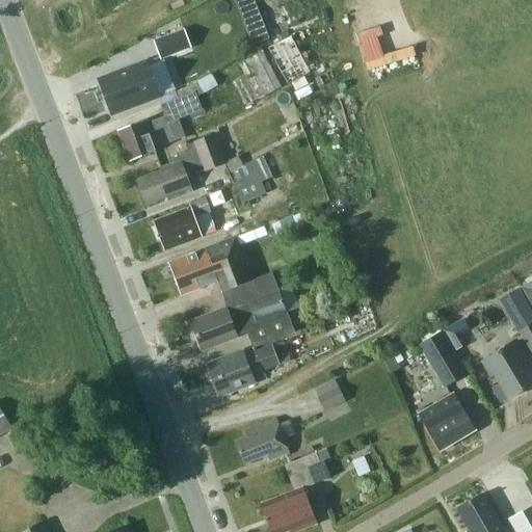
[(262,21),(246,26),(254,45),(269,38),(262,21)]
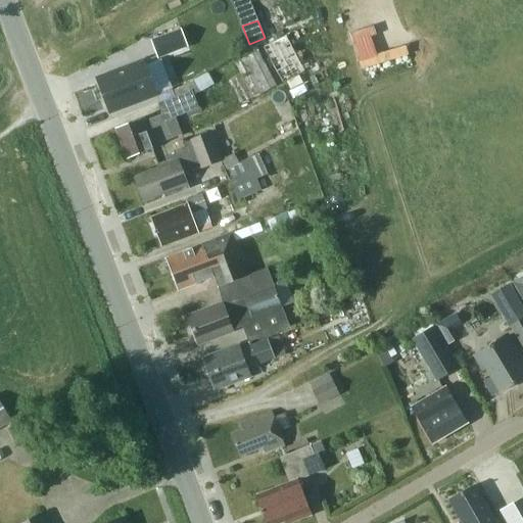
[(151,42),(158,60),(189,49),(182,31),(151,42)]
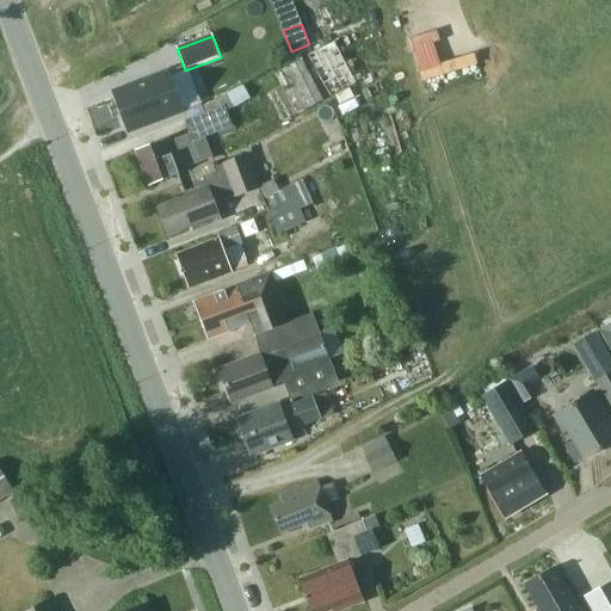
[(334,42),(308,55),(329,97),(356,85),(334,42)]
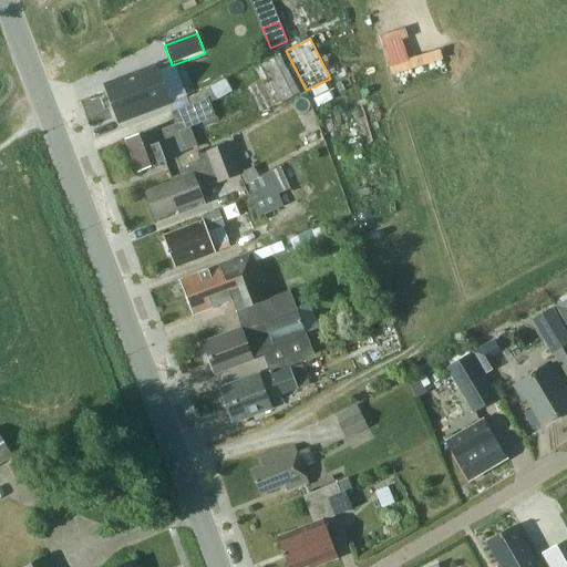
[(300,92),(295,81),(280,54),(255,68),(263,80),(250,86),(264,112),(300,92)]
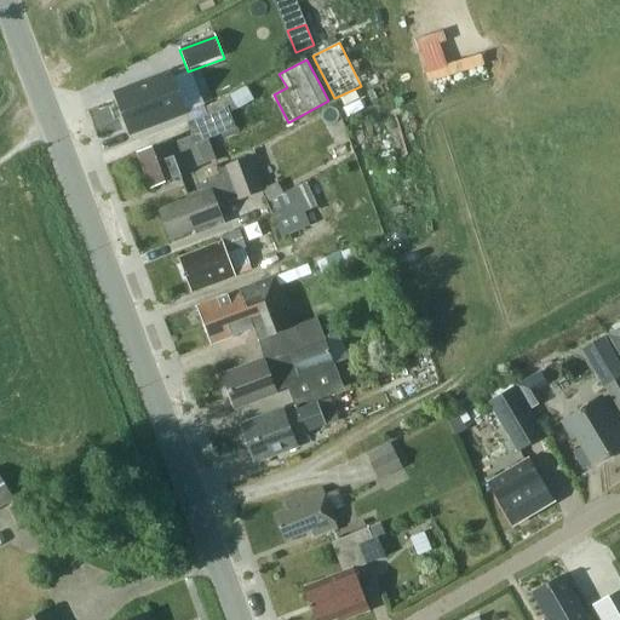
[(171,73),(115,95),(124,116),(130,133),(154,125),(185,113),(171,73)]
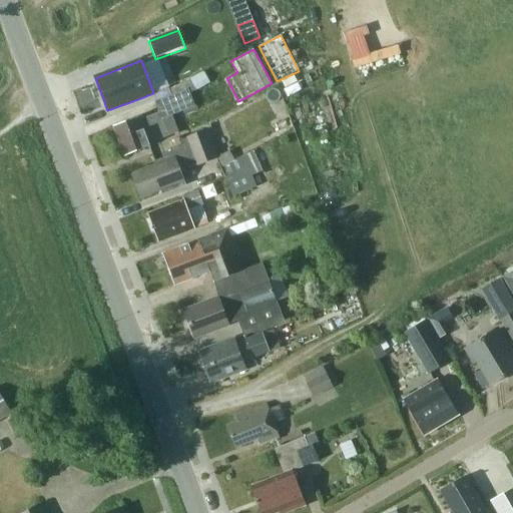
[(179,131),(172,113),(194,106),(189,93),(209,82),(203,71),(188,79),(189,81),(168,89),(170,95),(155,101),(159,112),(142,118),(141,116),(114,126),(125,155),(149,146),(148,143),(179,131)]
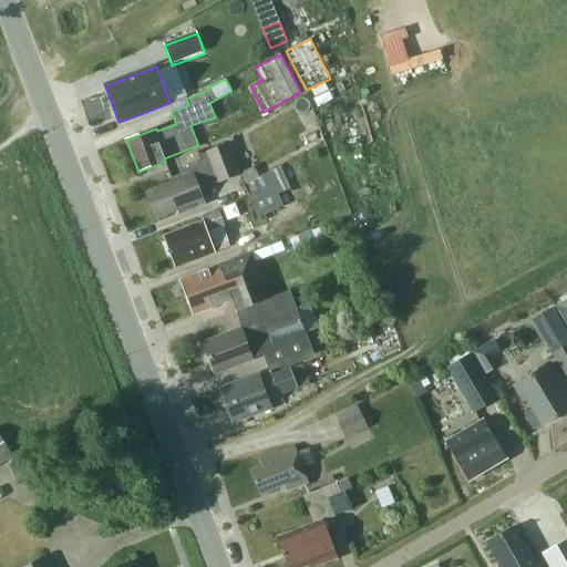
[(178,209),(181,214),(206,204),(200,189),(240,174),(228,144),(200,154),(203,158),(189,164),(192,169),(171,178),(172,182),(145,192),(155,218),(178,209)]
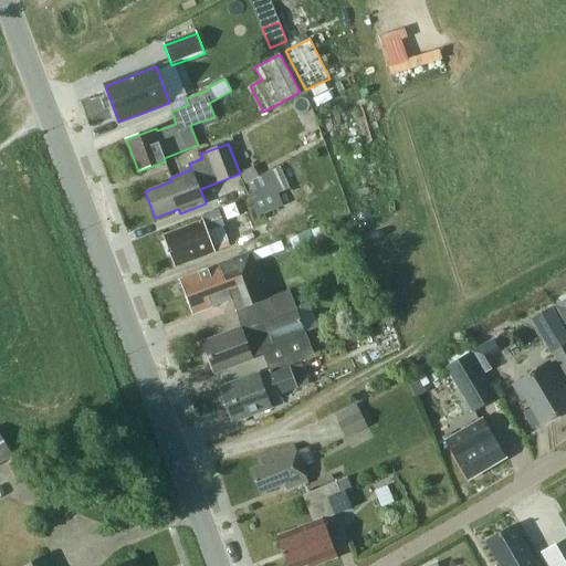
[(244,186),(259,178),(253,167),(239,175),(244,186)]
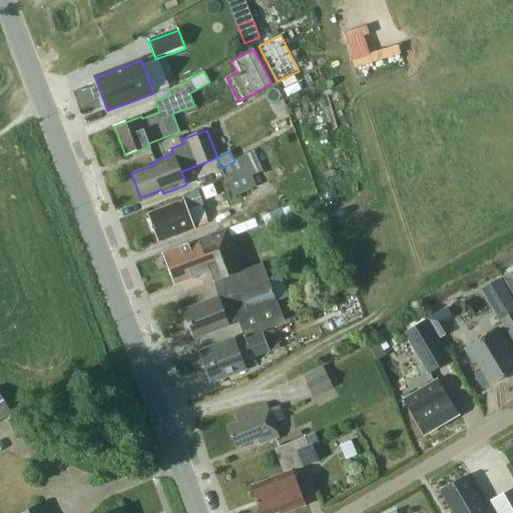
[(234,161),(221,168),(236,195),(254,186),(249,175),(262,169),(252,152),(234,161)]
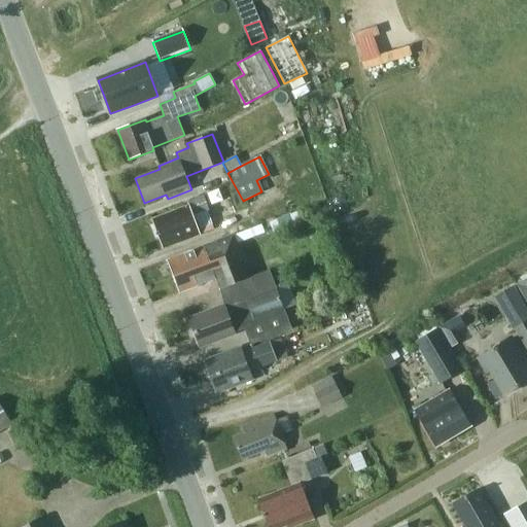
[(164,248),(200,234),(192,216),(209,210),(203,197),(187,203),(188,206),(152,220),(164,248)]
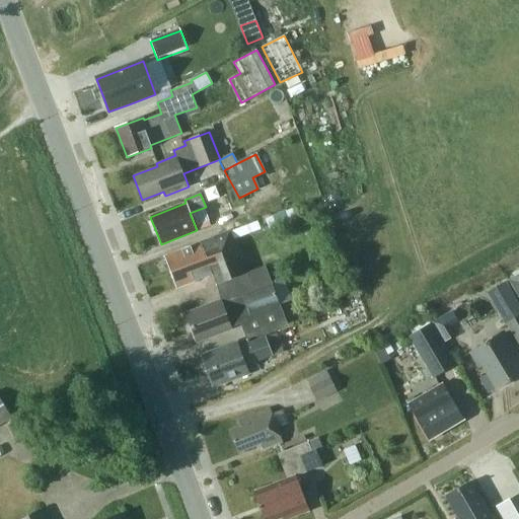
[(230,231),(233,240),(262,230),(258,221),(230,231)]
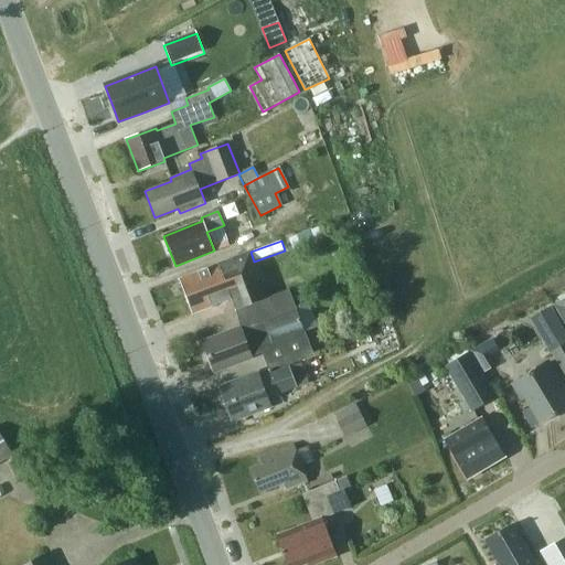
[(232,277),(185,295),(193,313),(233,299),(237,309),(268,297),(254,262),(251,252),(234,258),(234,259),(235,259),(238,269),(232,277)]
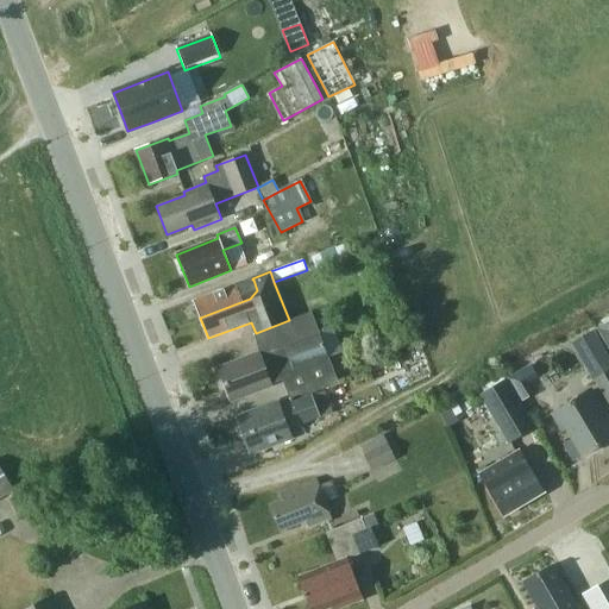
[(194,302),(200,318),(250,299),(257,290),(253,280),(252,280),(194,302)]
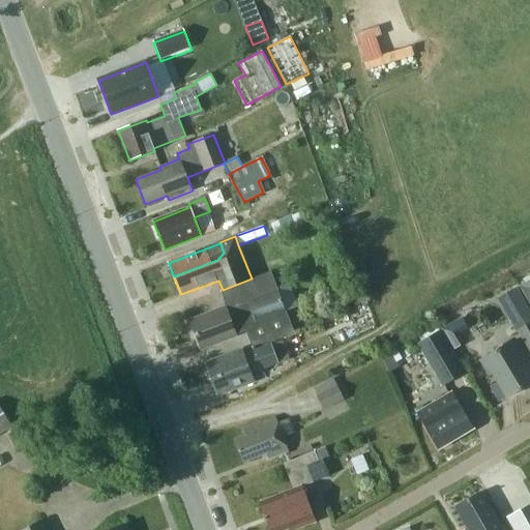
[(270,271),(252,278),(223,290),(219,291),(226,306),(228,314),(249,305),(247,301),(277,290),(270,271)]
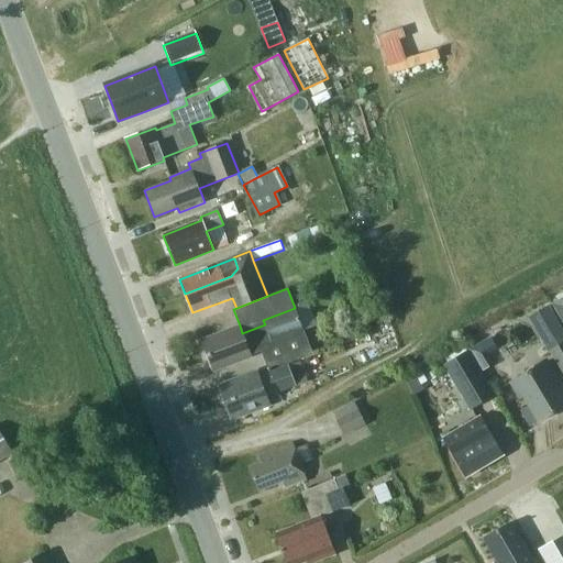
[(562,324),(562,323),(562,297),(551,304),(562,324)]
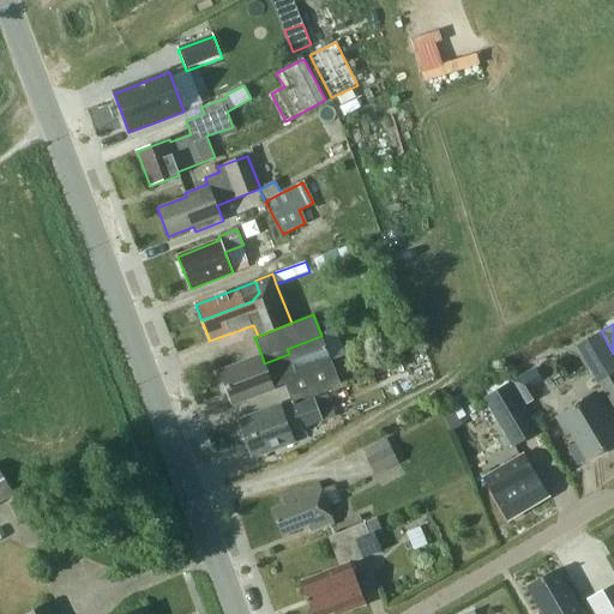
[(339,383),(331,361),(344,355),(335,330),(321,336),(287,349),(289,354),(264,363),(262,355),(220,371),(233,405),(275,389),(272,383),(283,378),(293,402),(339,383)]
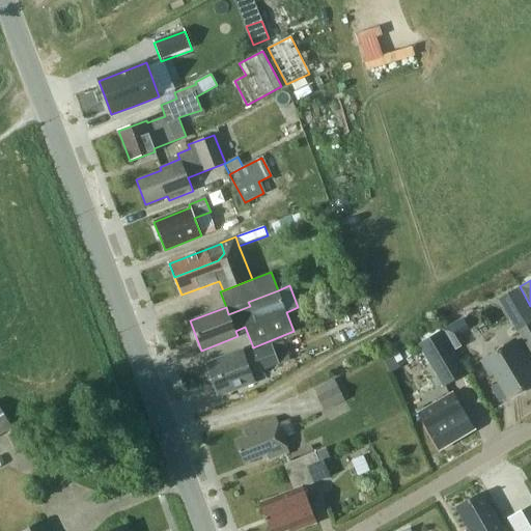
[(516,288),(498,300),(509,317),(527,306),(516,288)]
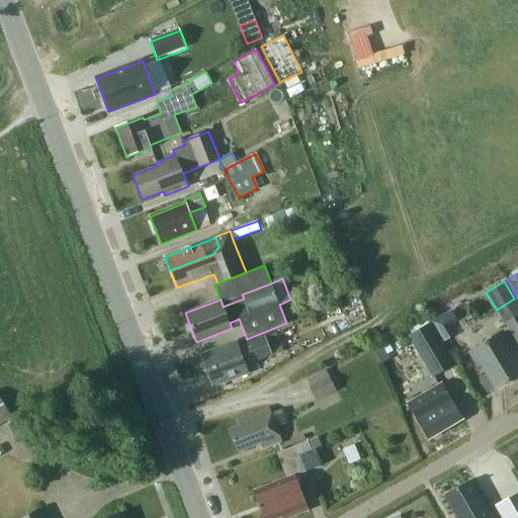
[(517,315),(506,322),(517,343),(517,315)]
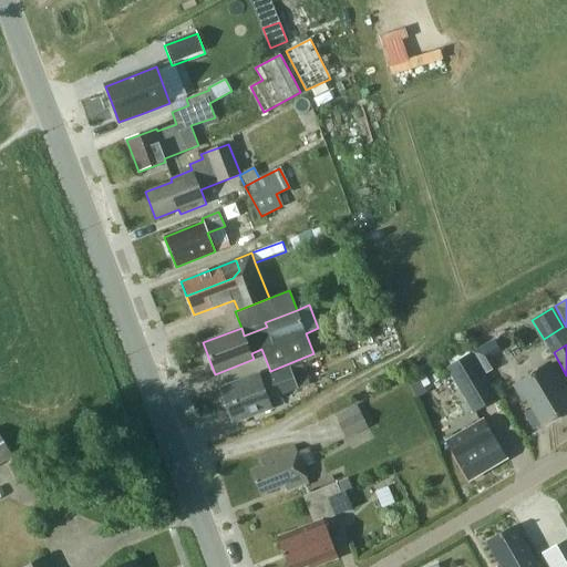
[(497,399),(471,354),(446,369),(473,413),(497,399)]
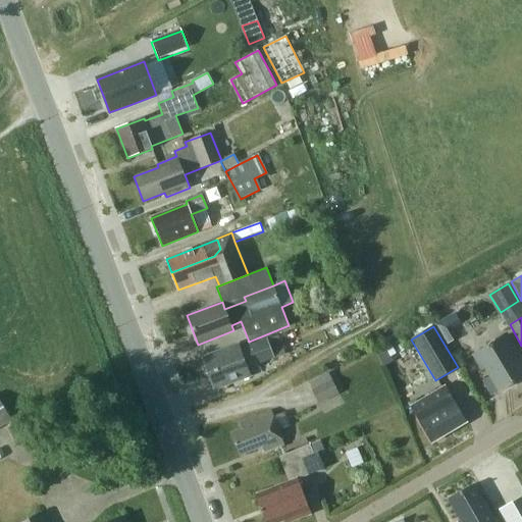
[(482,370),(486,367),(500,390),(521,377),(521,367),(515,356),(518,354),(507,334),(473,354),(482,370)]
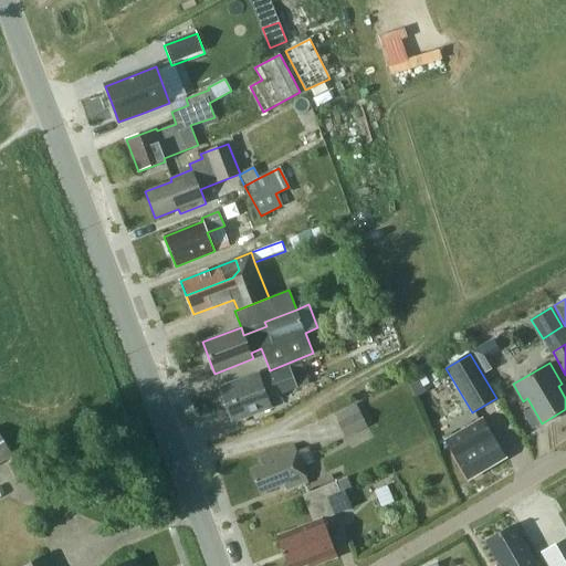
[(308,384),(302,365),(291,368),(290,367),(262,378),(260,373),(220,387),(233,421),(272,407),(269,398),(297,387),(299,388),(308,384)]
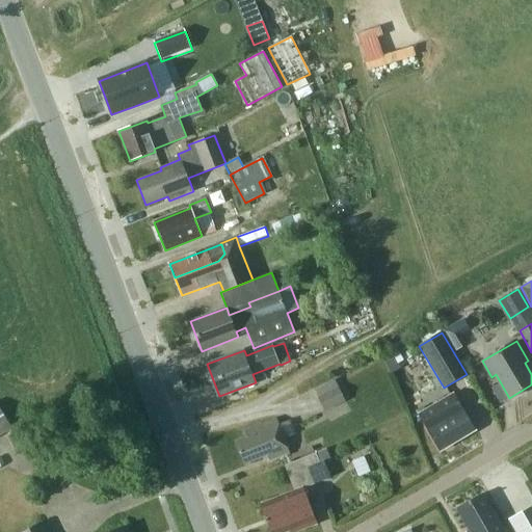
[(391,374),(401,369),(394,354),(383,360),(391,374)]
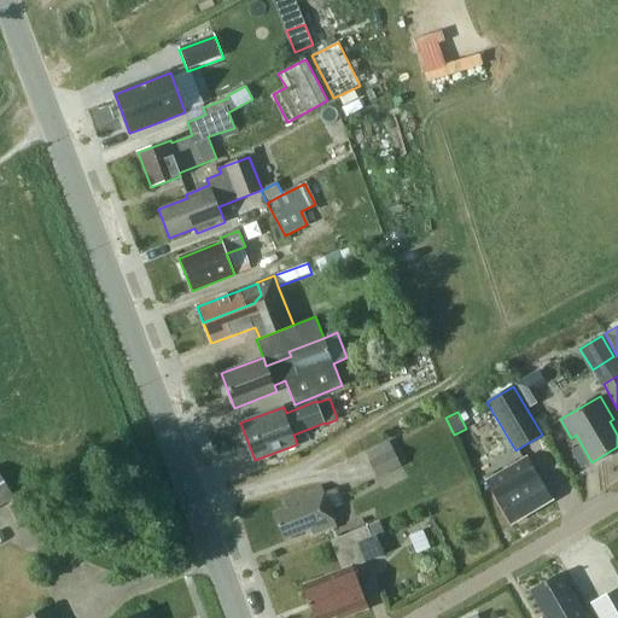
[(368,461),(392,450),(389,441),(365,453),(368,461)]
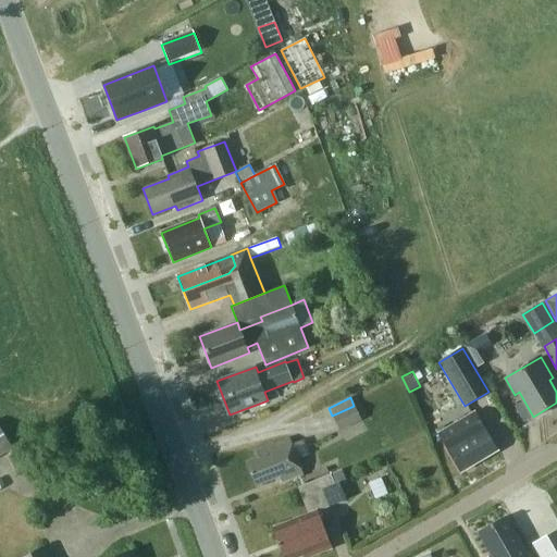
[(332,416),(339,431),(361,420),(354,406),(332,416)]
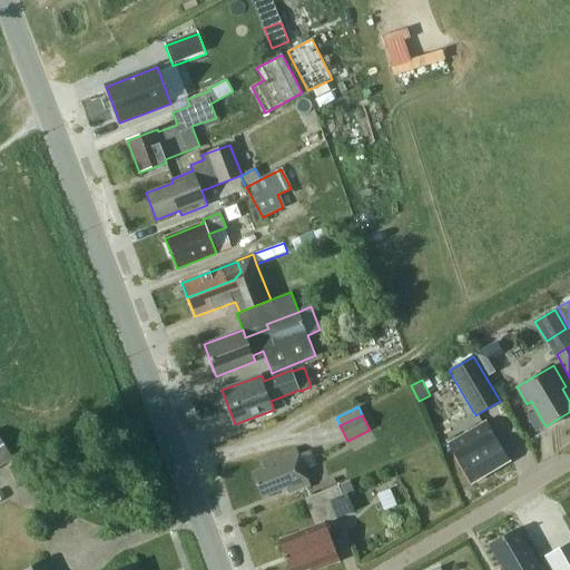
[(450,443),(472,482),(509,461),(485,422),(450,443)]
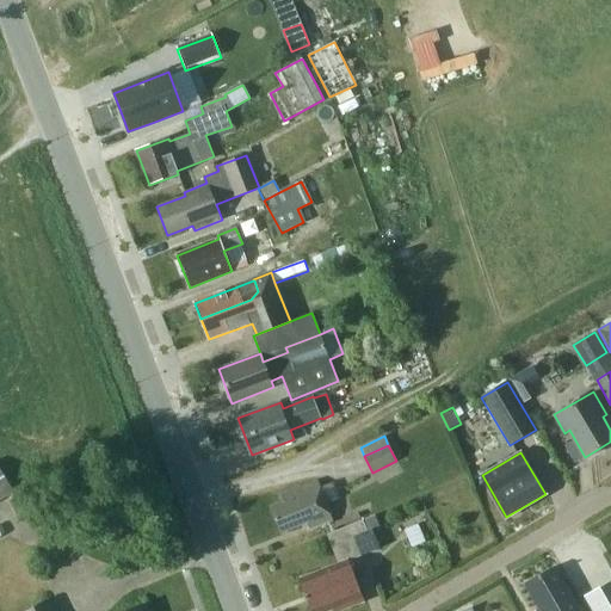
[(0,498),(13,491),(0,467),(0,498)]
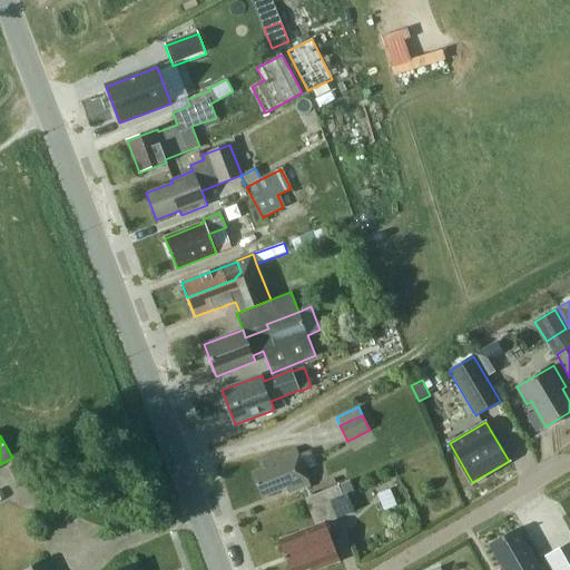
[(308,452),(300,455),(297,449),(263,462),(265,469),(254,472),(263,497),(286,488),(288,492),(311,484),(305,469),(313,465),(308,452)]
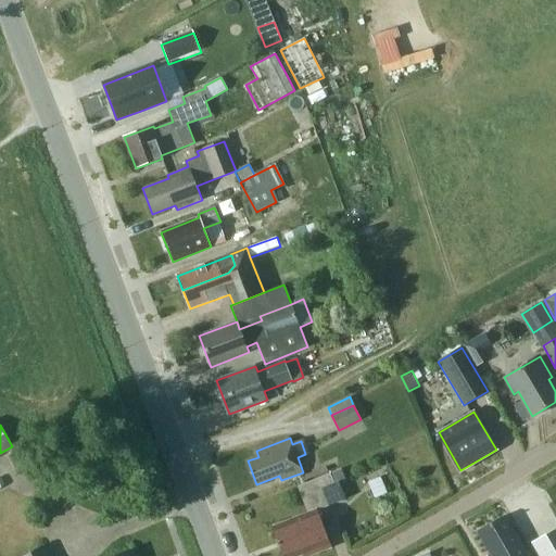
[(307,555),(331,546),(317,509),(344,500),(338,482),(345,479),(341,469),(298,485),(308,514),(273,528),(283,555),(297,555),(303,554),(307,555)]
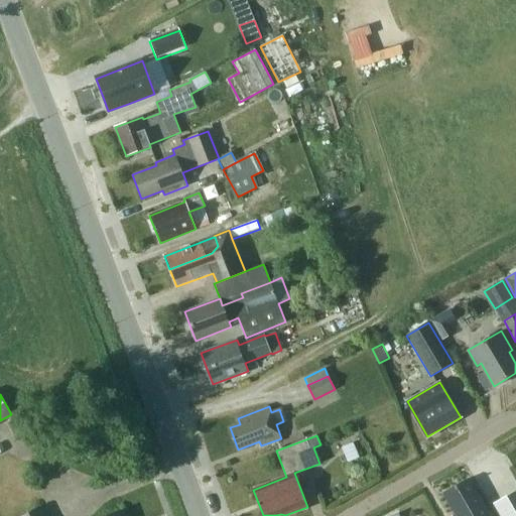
[(453,515),(490,515),(491,515),(469,479),(443,494),(456,514),(453,515)]
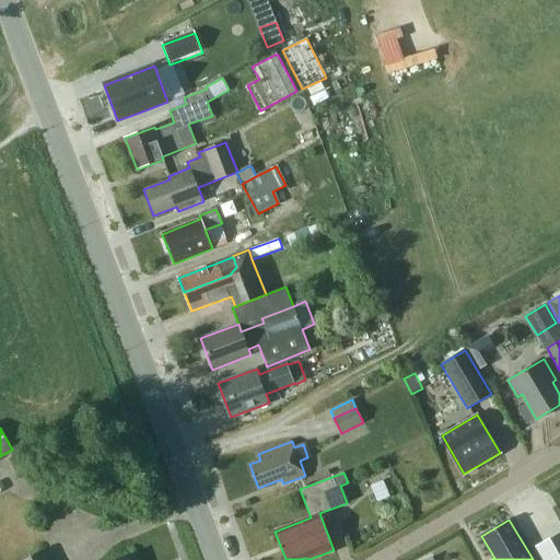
[(559,559),(559,533),(535,548),(543,559),(559,559)]
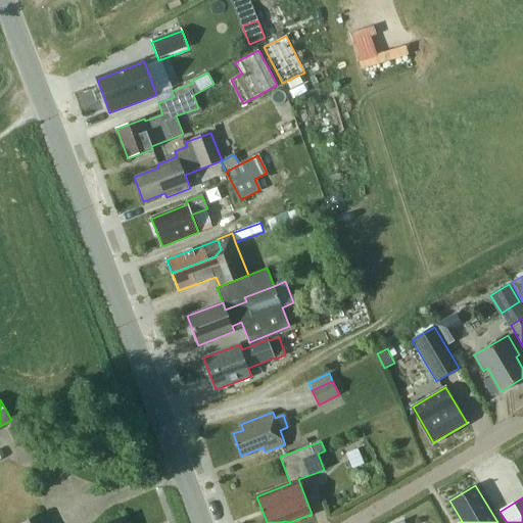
[(24,522),(44,522),(40,514),(24,522)]
